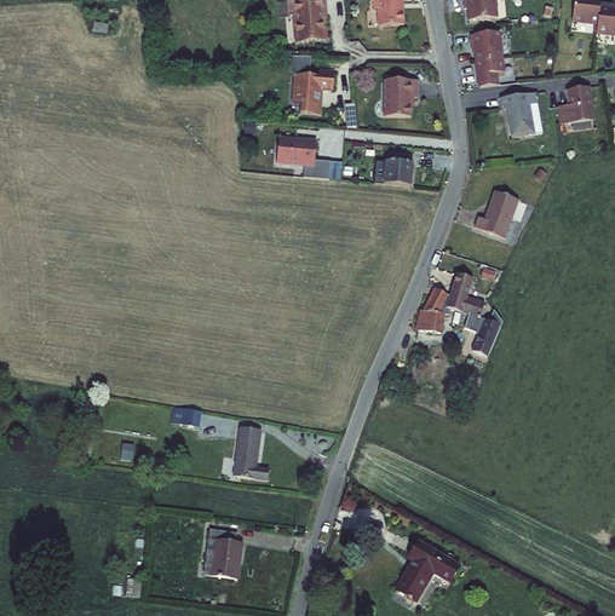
[(294,39),(323,36),(322,12),(319,12),(319,6),(323,6),(322,0),(286,0),(287,11),(292,11),(294,39)]
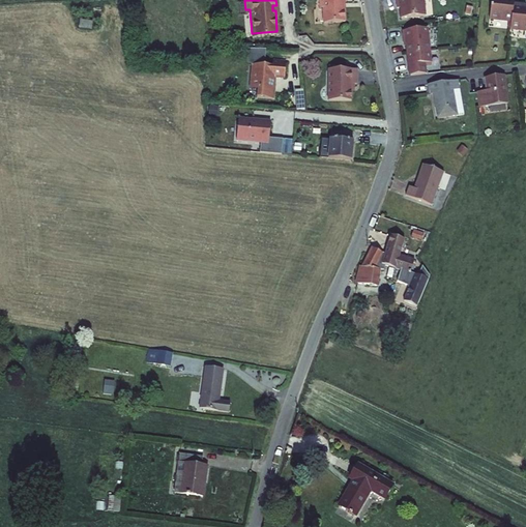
[(323,19),(345,18),(344,0),(318,0),(319,5),(322,5),(323,19)]
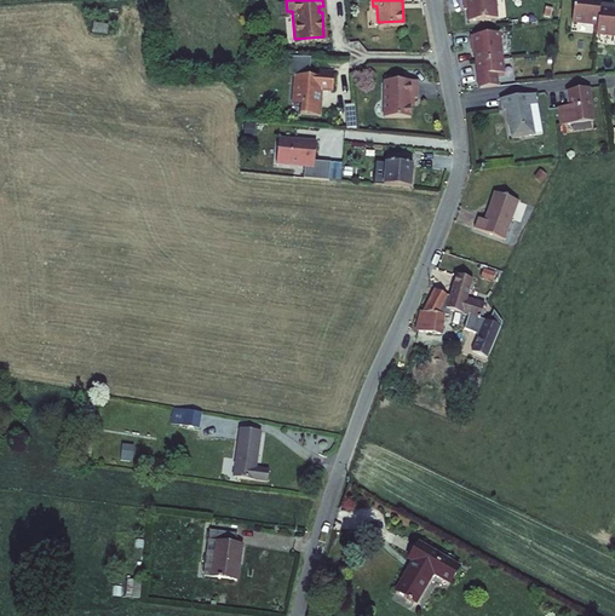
[(470,0),(472,16),(500,12),(498,0),(470,0)]
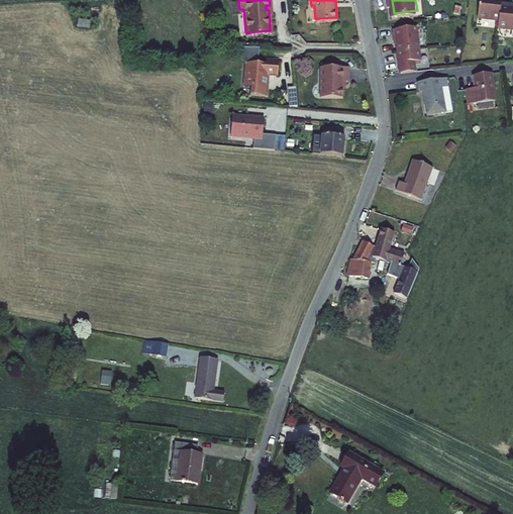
[(476,0),(475,12),(496,15),(495,24),(512,25),(512,3),(506,2),(506,0),(476,0)]
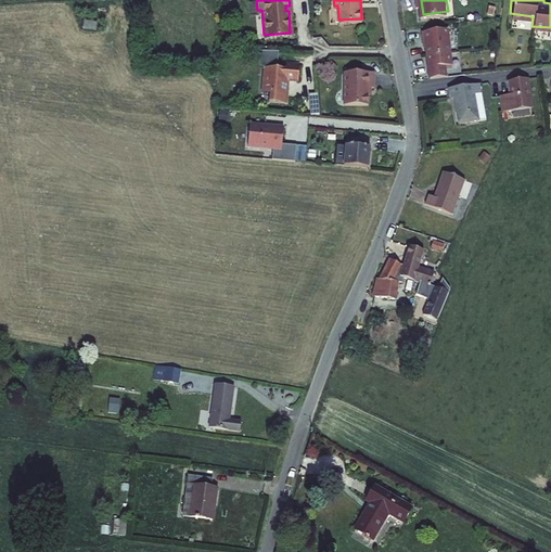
[(450,25),(424,28),(424,37),(426,37),(428,60),(430,60),(432,75),(448,73),(447,62),(453,62),(450,25)]
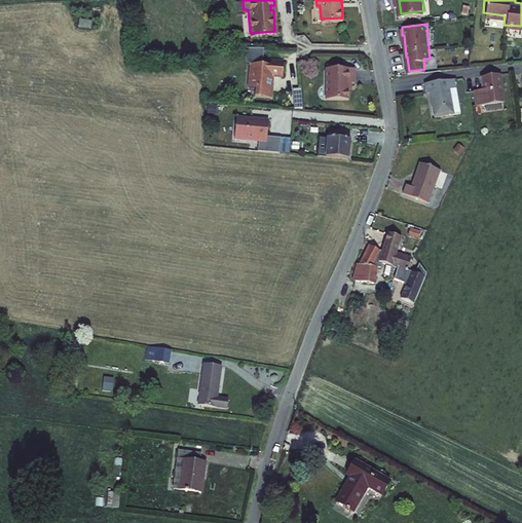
[(249,61),(247,84),(254,84),(253,95),(266,96),(268,74),(280,75),(281,59),(270,58),(269,62),(260,62),(261,47),(244,47),(243,60),(249,61)]
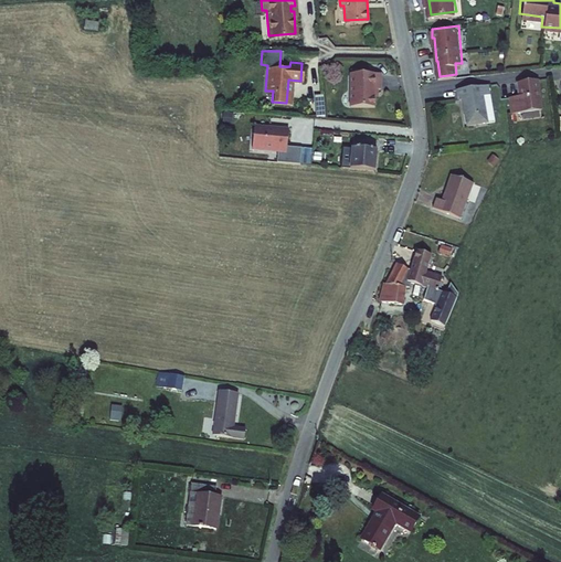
[(351,70),(350,103),(374,103),(376,85),(380,85),(381,71),(351,70)]
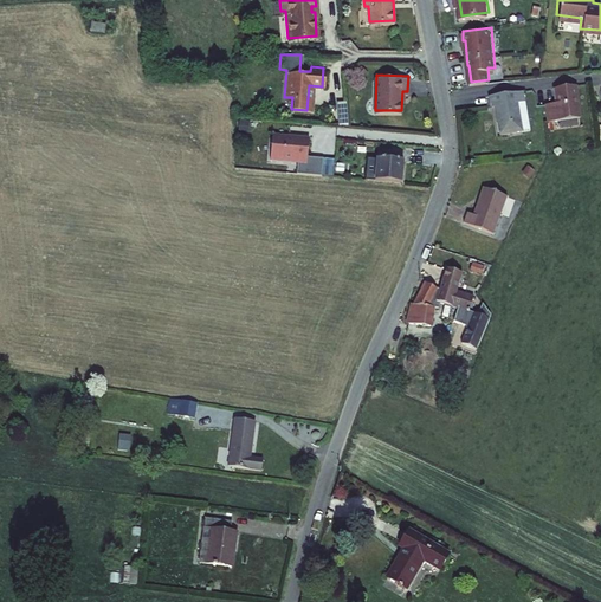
[(544,105),(547,123),(579,120),(575,88),(556,90),(559,103),(544,105)]
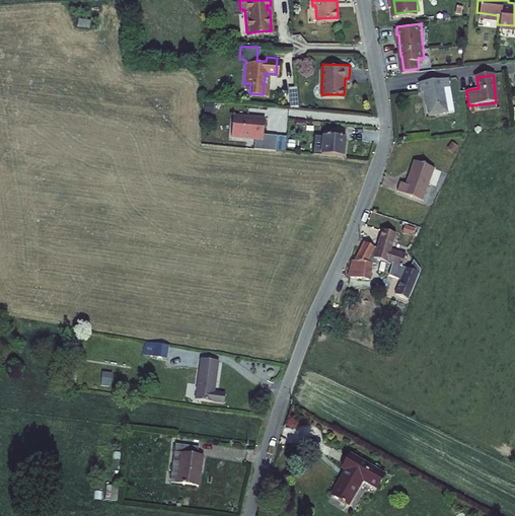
[(431,92),(433,113),(449,111),(446,81),(417,84),(418,93),(431,92)]
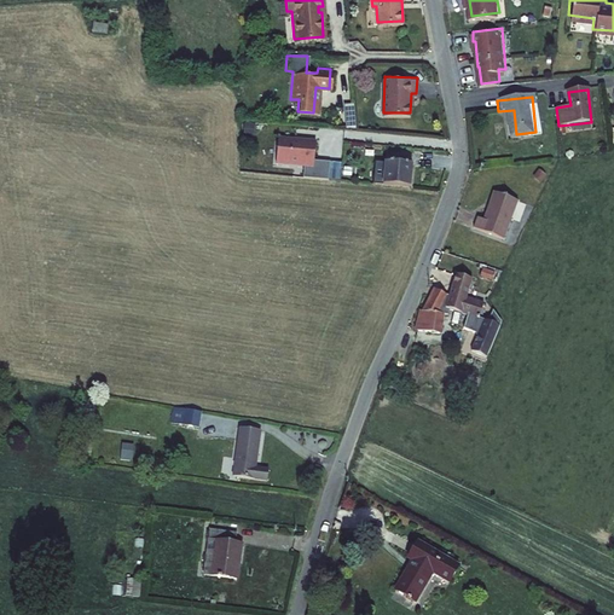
[(345,102),(347,126),(357,127),(354,100),(345,102)]
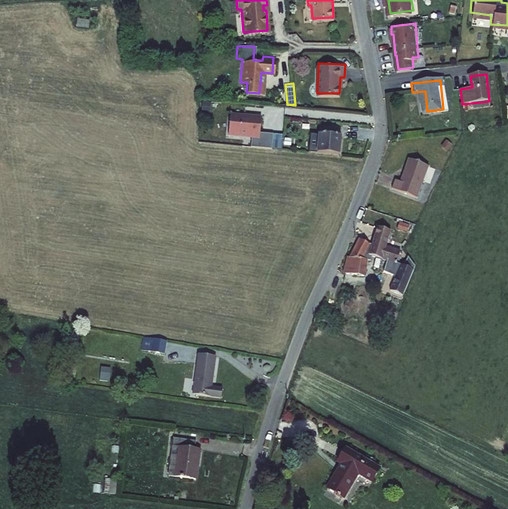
[(251,142),(272,144),(273,129),(260,128),(262,113),(249,112),(248,113),(243,113),(243,111),(230,110),(228,130),(252,132),(251,142)]
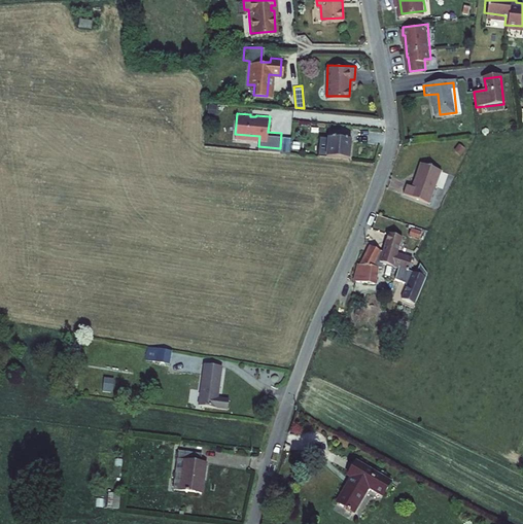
[(328,133),(326,153),(351,155),(353,135),(328,133)]
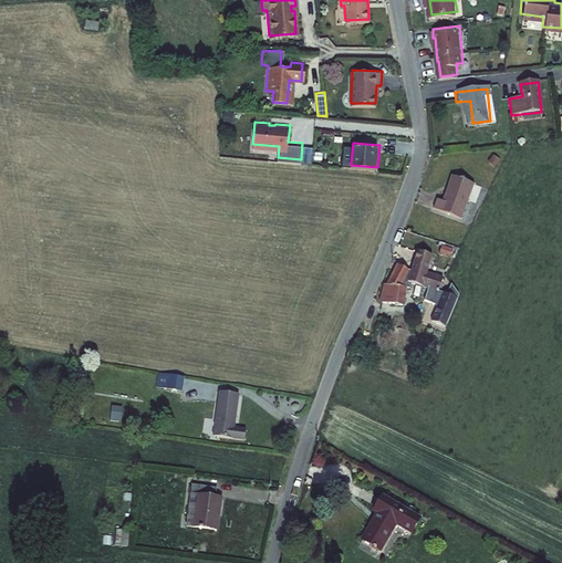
[(434,205),(461,216),(475,181),(454,173),(443,197),(438,196),(434,205)]
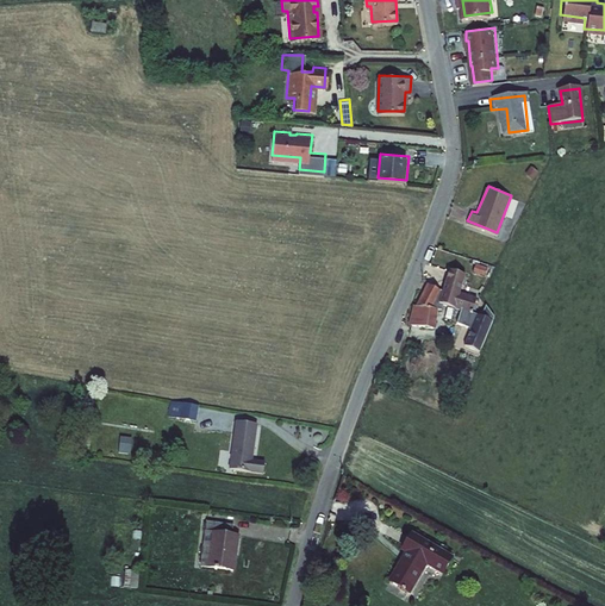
[(461,274),(446,270),(441,288),(436,300),(457,306),(453,324),(468,330),(462,347),(478,353),(492,314),(482,303),(480,313),(468,310),(473,297),(456,291),(461,274)]
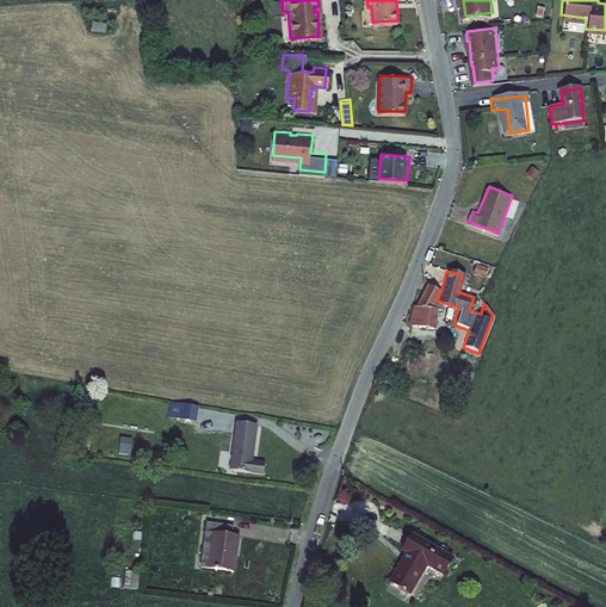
[(410,304),(407,323),(433,326),(436,307),(428,307),(438,287),(425,282),(414,304),(410,304)]
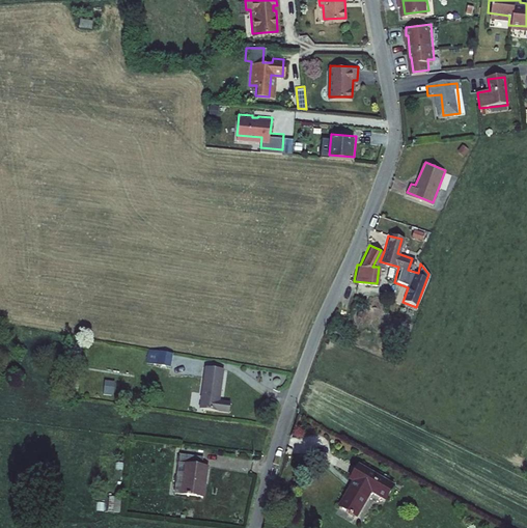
[(145,348),(143,360),(167,364),(170,352),(145,348)]
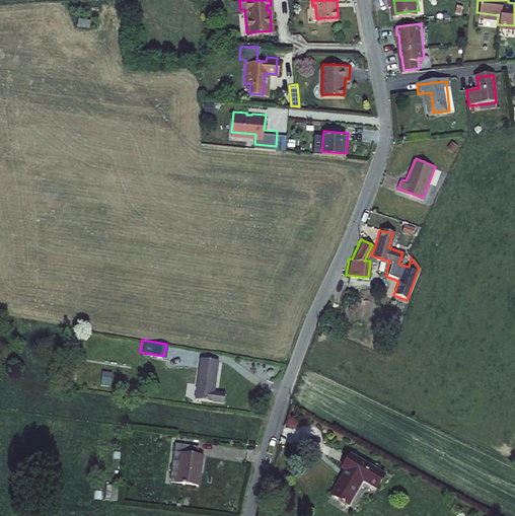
[(199,358),(194,397),(212,399),(217,360),(199,358)]
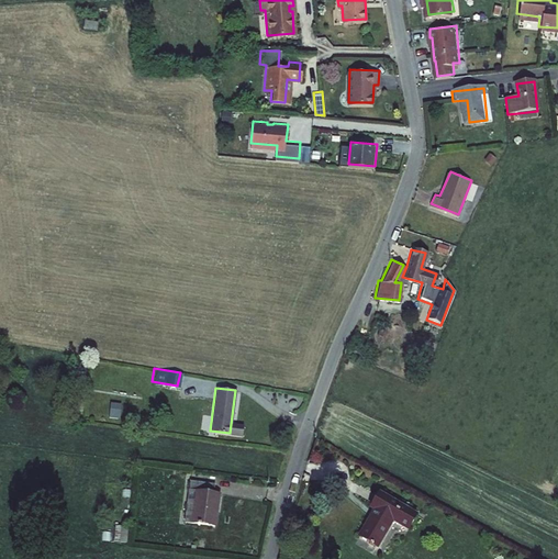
[(189,479),(183,521),(213,524),(218,494),(213,494),(215,482),(189,479)]
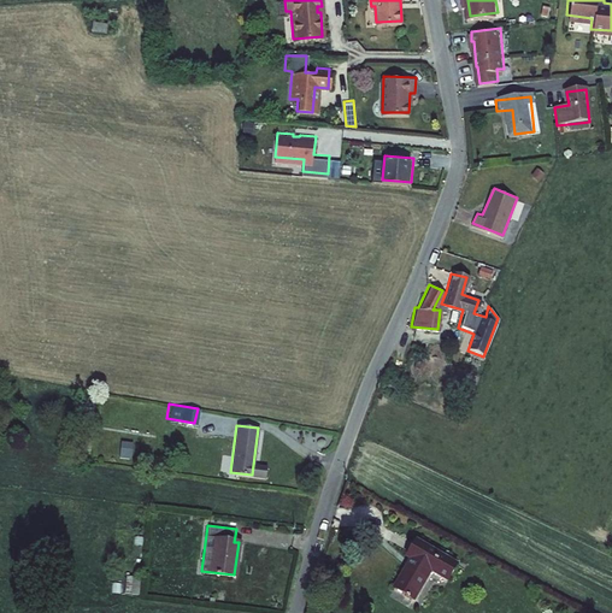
[(409,559),(393,588),(415,600),(430,570),(446,578),(454,563),(412,541),(404,556),(409,559)]
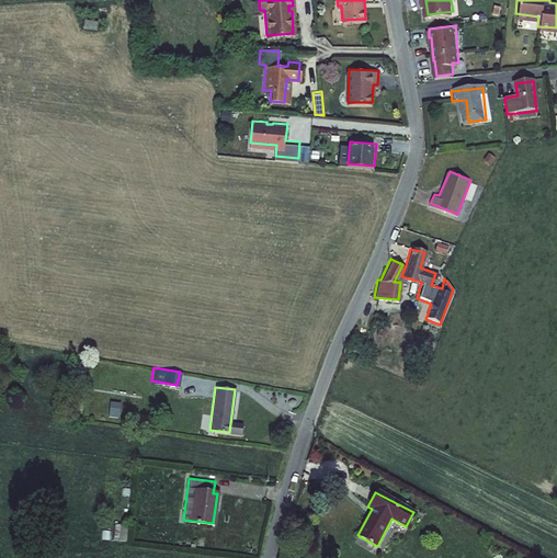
[(110,538),(123,538),(123,522),(110,522),(110,538)]
